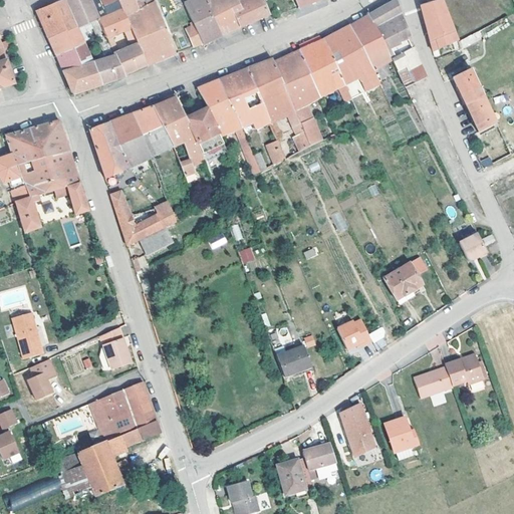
[(76,26),(63,0),(57,0),(35,9),(43,27),(47,38),(76,26)]
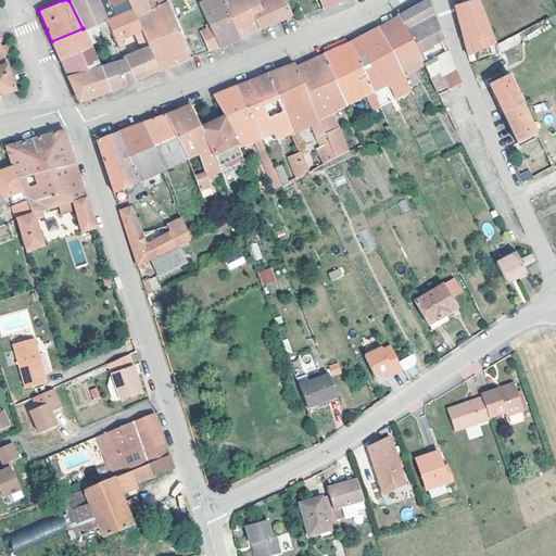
[(101,10),(97,0),(68,0),(83,28),(84,30),(85,29),(105,22),(106,21),(101,10)]
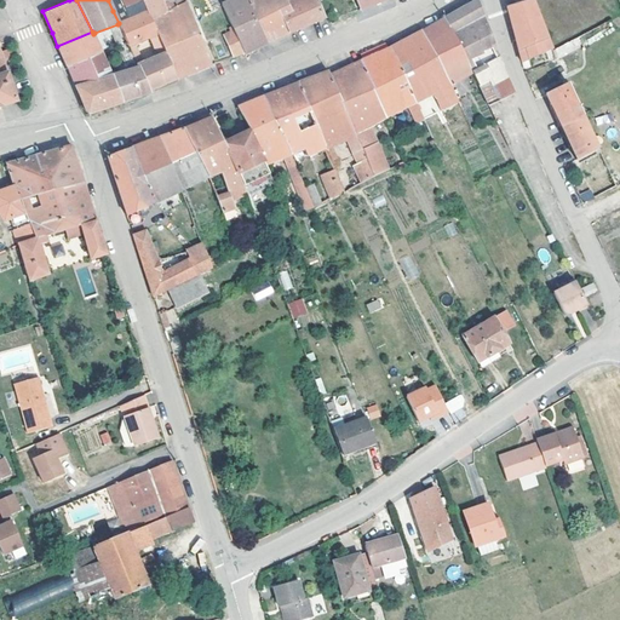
[(148,10),(143,0),(141,0),(125,7),(113,11),(119,23),(148,10)]
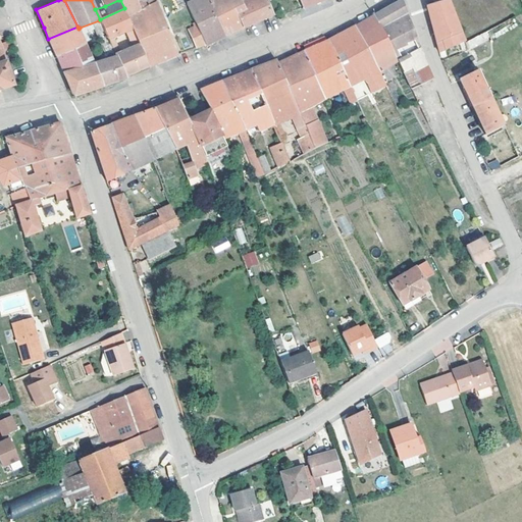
[(127,16),(128,15),(156,0),(120,0),(124,8),(127,16)]
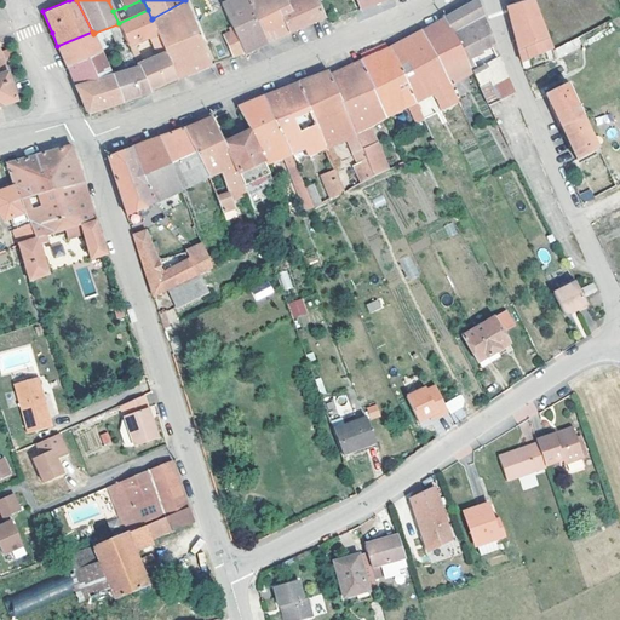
[(211,62),(185,0),(153,18),(158,32),(165,51),(166,51),(177,78),(190,72),(211,62)]
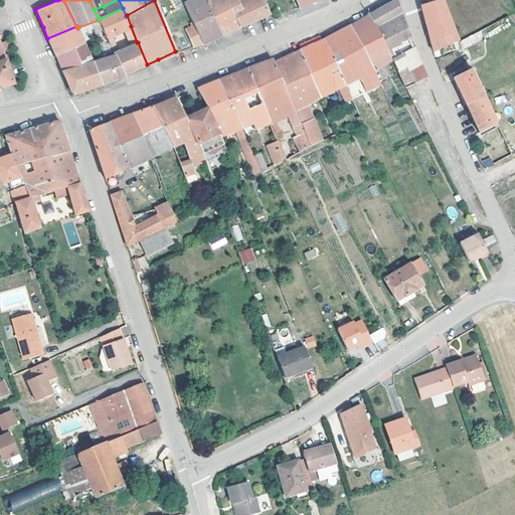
[(188,0),(183,2),(193,24),(201,41),(202,42),(211,38),(221,33),(205,0),(188,0)]
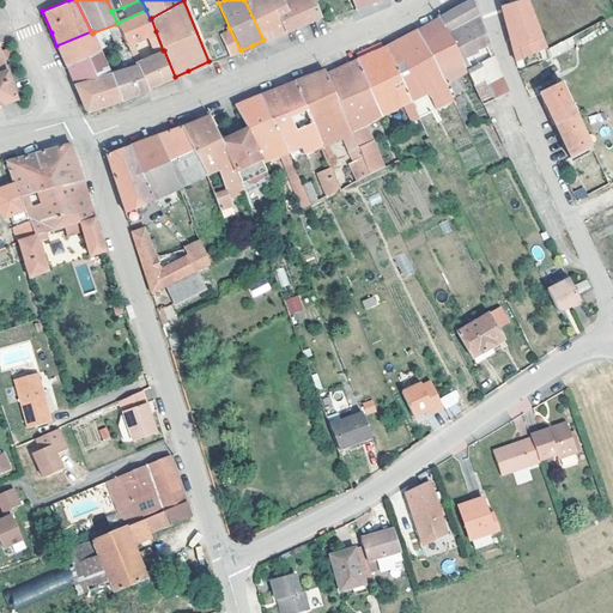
[(244,0),(263,40),(275,35),(287,30),(280,16),(290,11),(285,0),(244,0)]
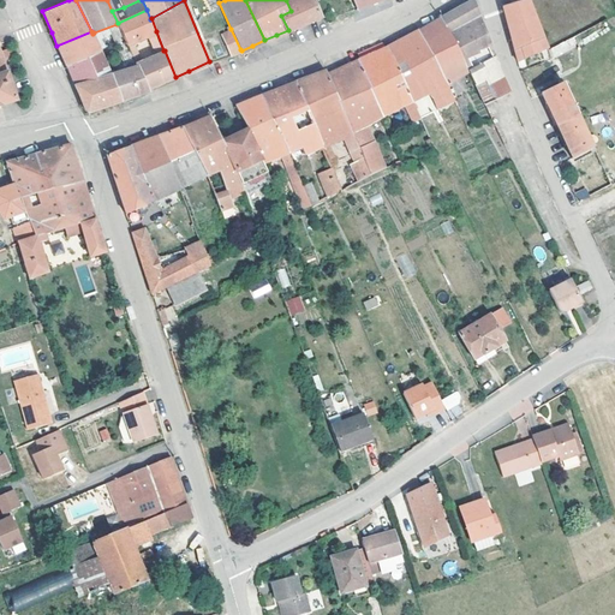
[(286,0),(291,11),(281,16),(288,30),(305,23),(320,16),(322,15),(315,0),(286,0)]
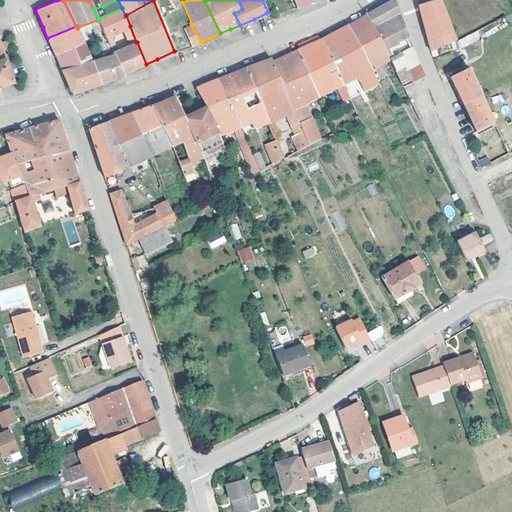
[(388,0),(365,13),(388,57),(410,45),(406,29),(394,0),(388,0)]
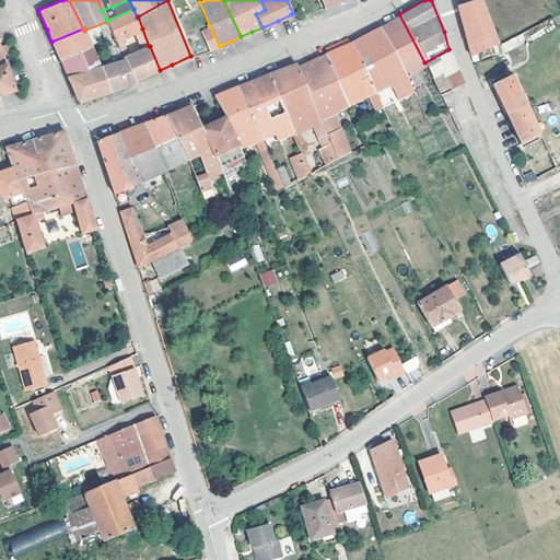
[(497,41),(480,0),(468,0),(456,4),(459,16),(463,26),(464,26),(468,44),(470,54),(497,41)]
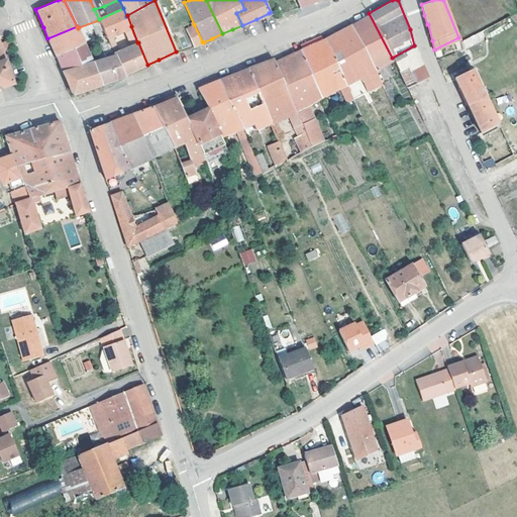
[(131,26),(127,15),(126,16),(123,8),(99,19),(98,20),(106,37),(125,29),(131,26)]
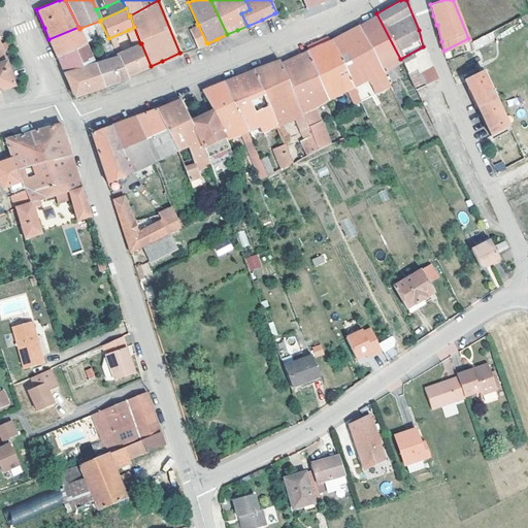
[(400,59),(376,13),(368,19),(358,25),(382,70),(390,65),(400,59)]
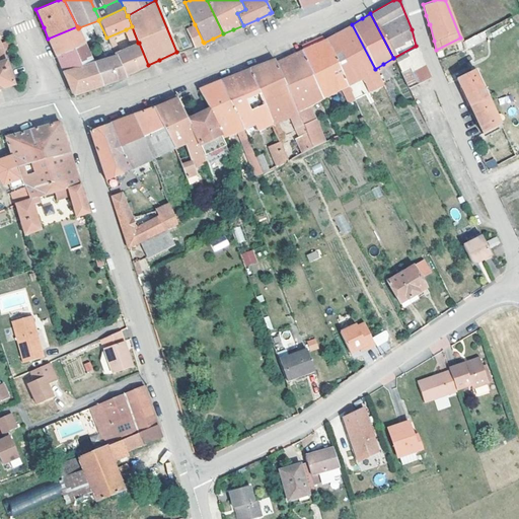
[(187,28),(194,46),(203,42),(195,24),(187,28)]
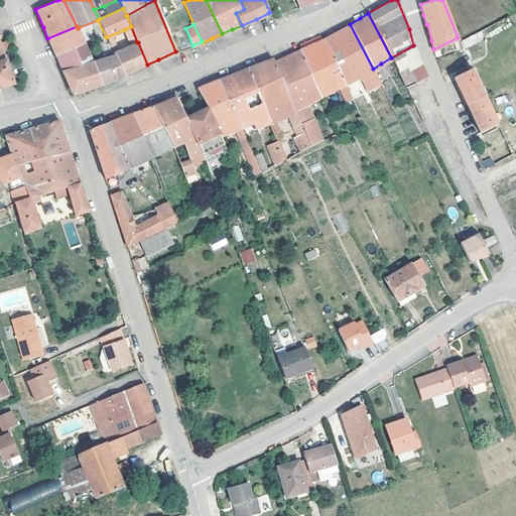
[(334,33),(324,38),(345,84),(358,77),(373,69),(350,24),(334,33)]
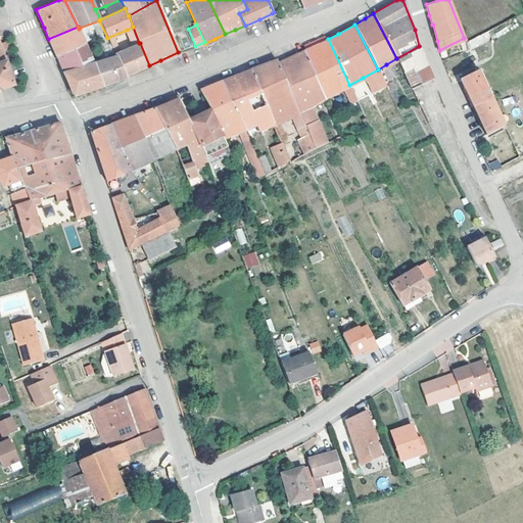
[(86,43),(80,28),(79,29),(78,27),(48,39),(52,47),(56,55),(86,43)]
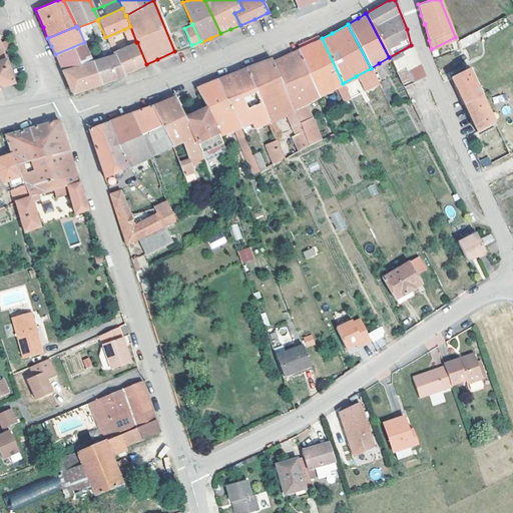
[(136,42),(130,26),(124,29),(130,45),(136,42)]
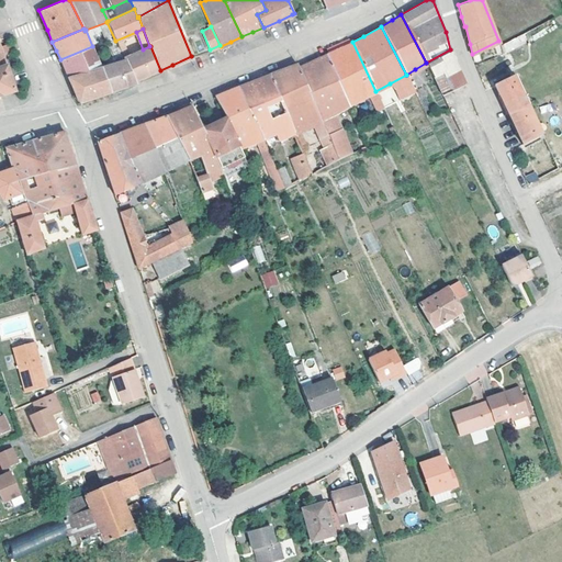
[(524,33),(501,45),(505,53),(528,41),(524,33)]
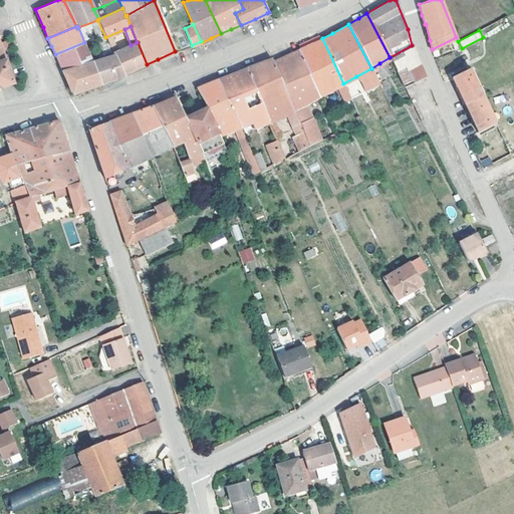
[(298,49),(320,95),(336,87),(343,83),(322,38),(314,42),(305,46),(298,49)]
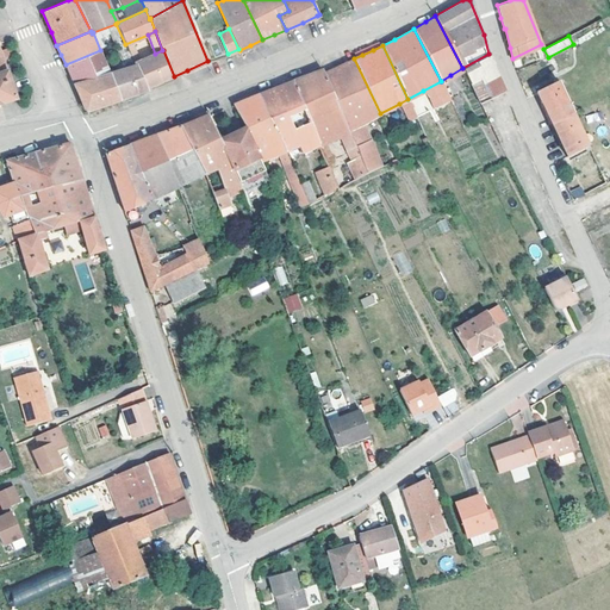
[(75,85),(111,73),(100,50),(66,64),(75,85)]
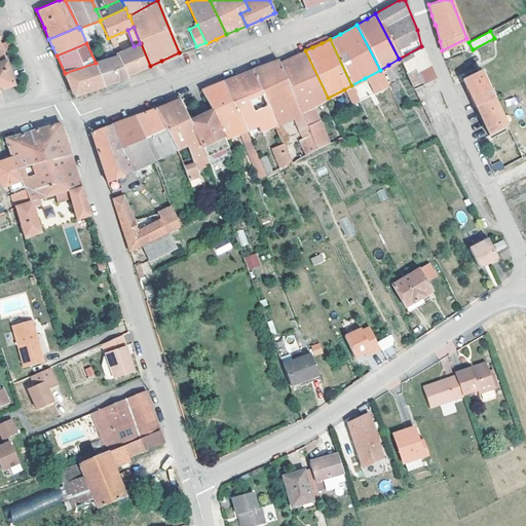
[(141,43),(140,43),(134,46),(116,54),(117,57),(118,55),(126,76),(138,71),(150,66),(141,43)]
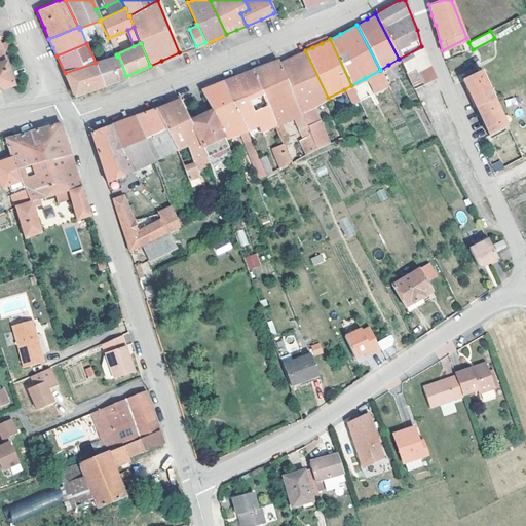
[(435,77),(421,46),(399,59),(413,87),(435,77)]
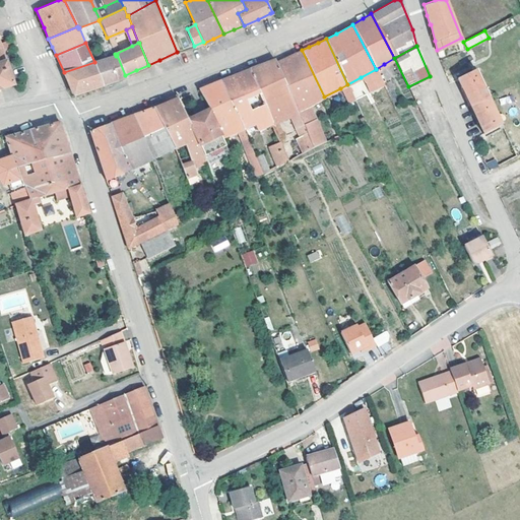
[(9,49),(2,51),(4,58),(12,56),(9,49)]
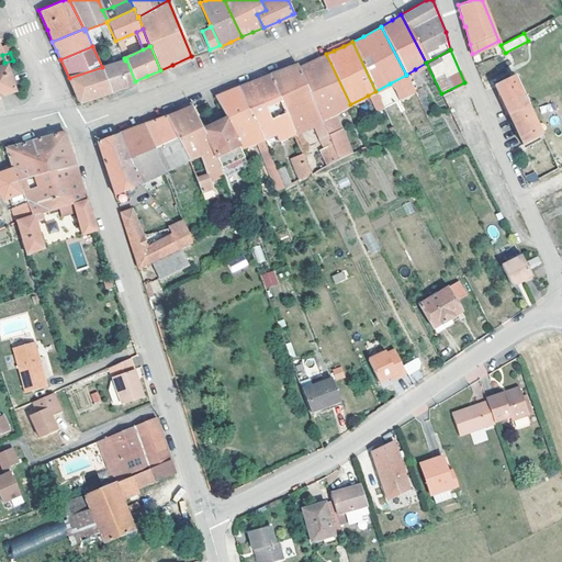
[(350,104),(326,54),(299,66),(322,120),(333,114),(350,104)]
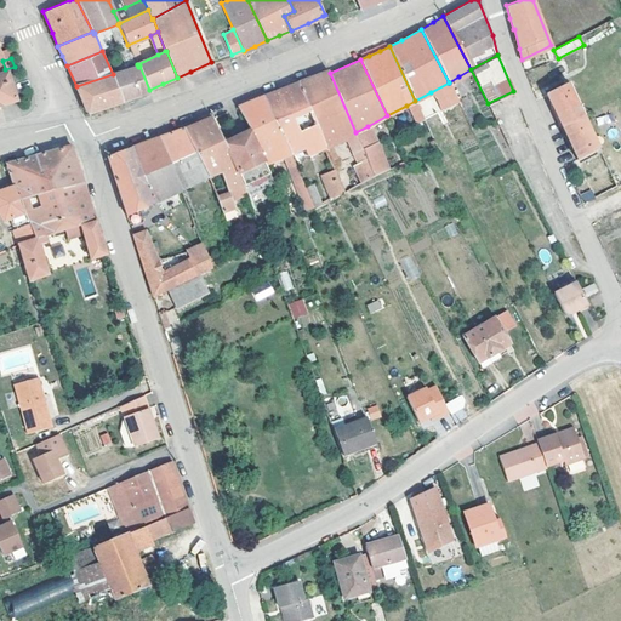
[(140,66),(138,67),(113,74),(123,101),(135,96),(149,91),(149,90),(140,66)]
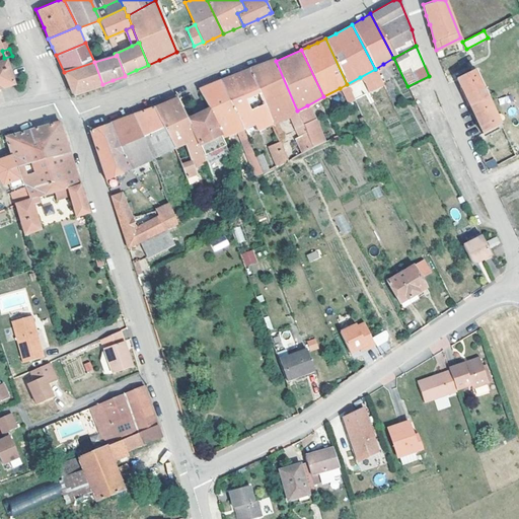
[(297,110),(276,61),(275,59),(261,64),(247,68),(270,123),(297,110)]
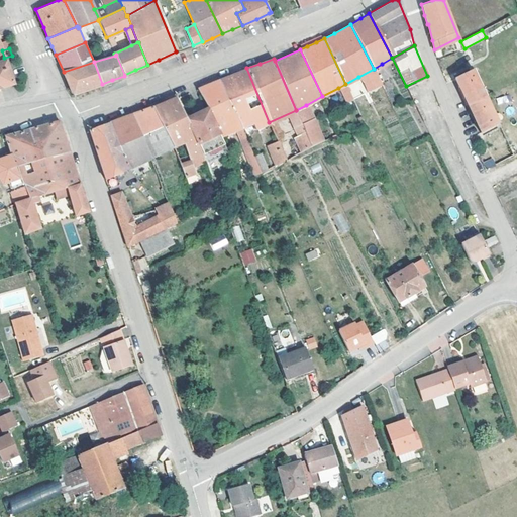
[(0,87),(12,83),(5,61),(0,62),(0,87)]
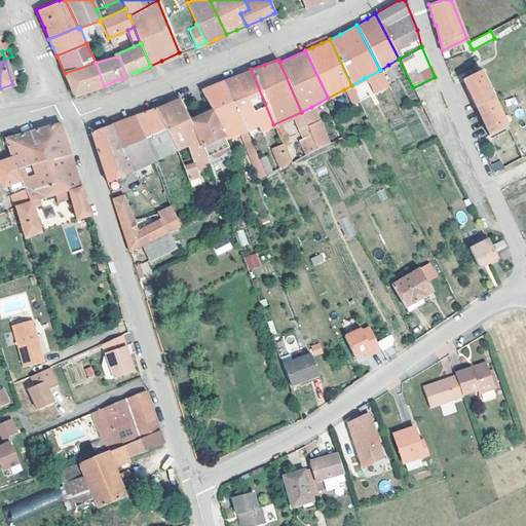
[(104,85),(96,63),(65,73),(74,96),(104,85)]
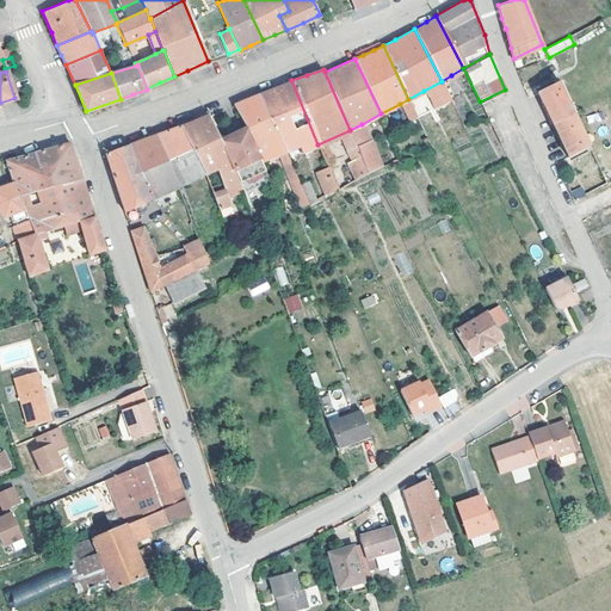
[(464,100),(451,75),(442,81),(448,93),(454,106),(464,100)]
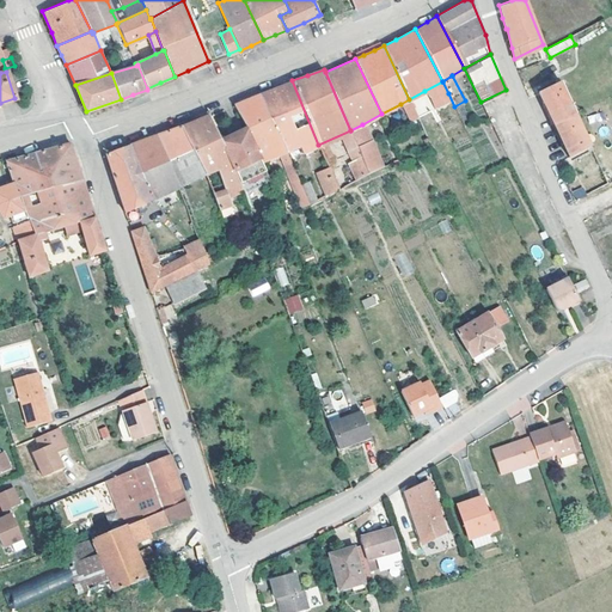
[(574,111),(558,78),(537,89),(544,104),(552,122),(574,111)]
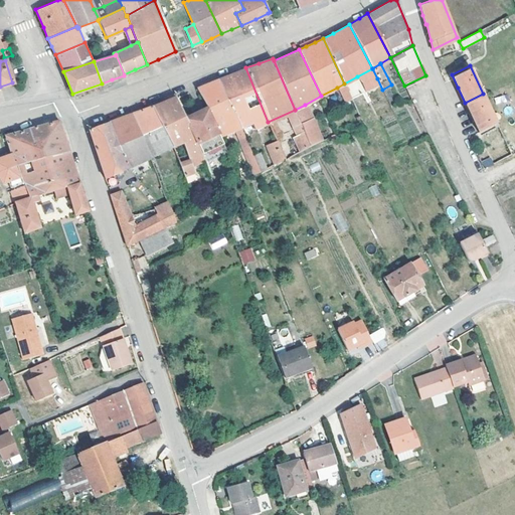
[(230,72),(217,77),(240,126),(251,121),(254,127),(268,122),(245,67),(230,72)]
